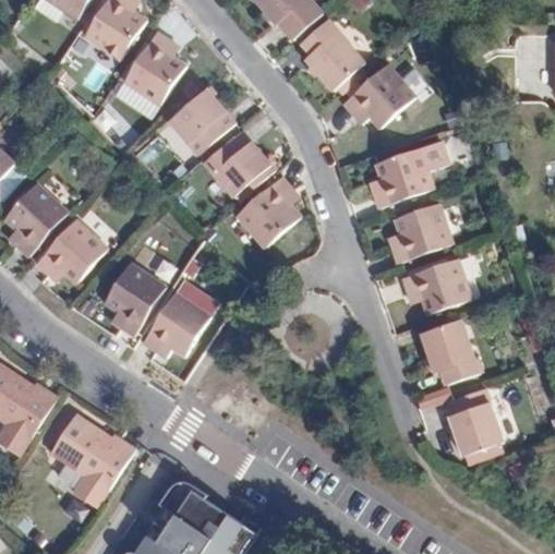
[(35,0),(31,7),(52,21),(59,10),(74,20),(86,0),(35,0)]
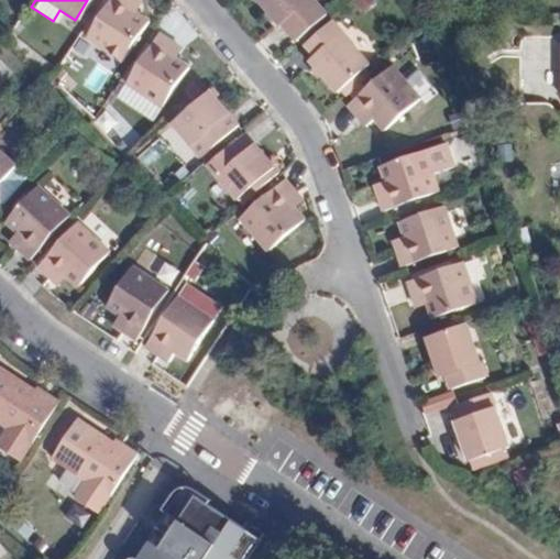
[(146,19),(133,10),(123,3),(125,0),(106,0),(83,36),(119,61),(146,19)]
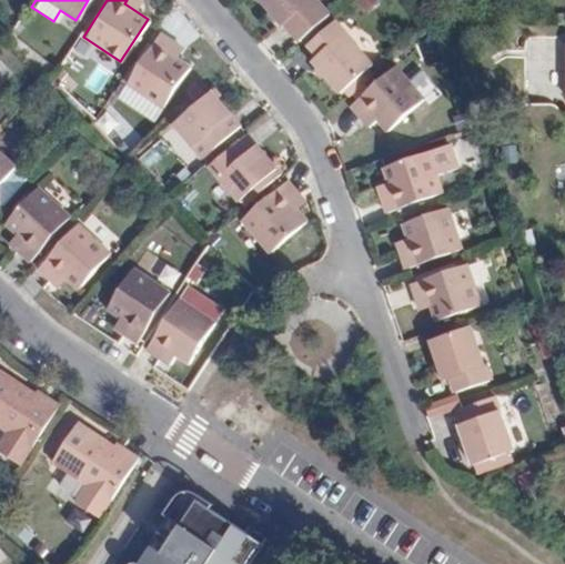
[(127,0),(124,3),(134,10),(141,0),(127,0)]
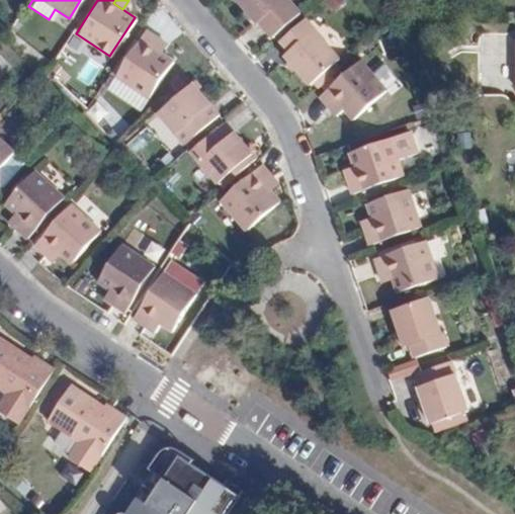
[(234,0),(251,19),(256,15),(259,18),(269,29),(296,7),(290,0),(234,0)]
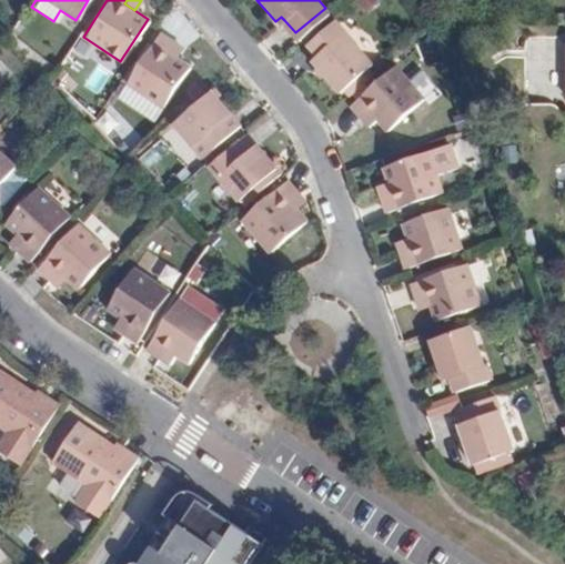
[(372,62),(335,19),(305,44),(314,54),(310,60),(336,91),(372,62)]
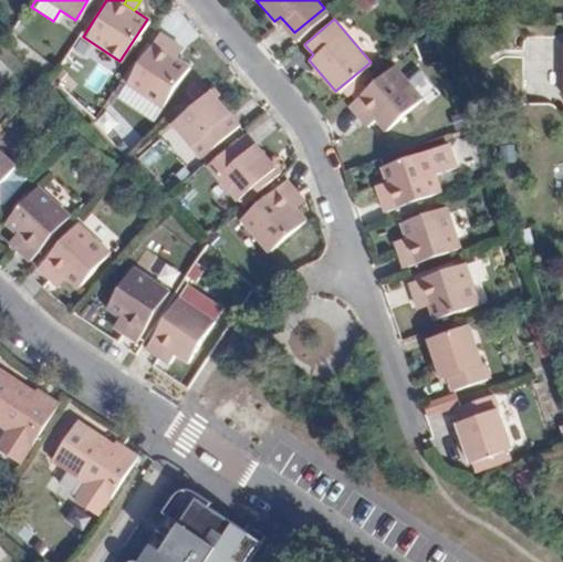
[(165,50),(171,38),(159,30),(124,83),(159,107),(188,65),(175,56),(165,50)]
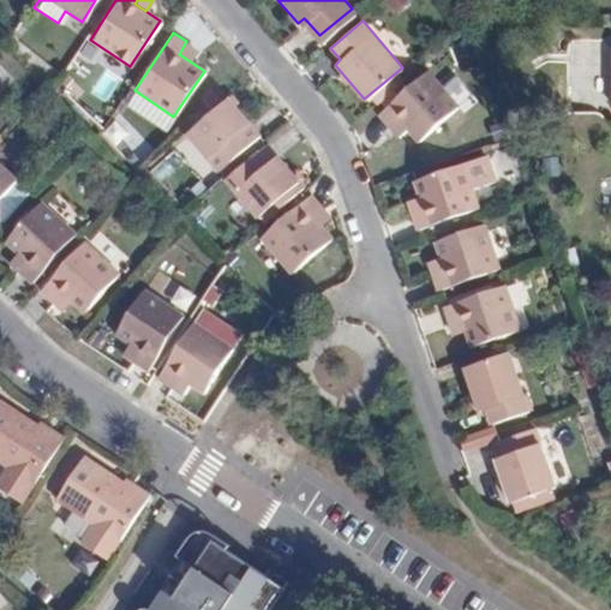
[(197,49),(186,41),(179,54),(190,61),(197,49)]
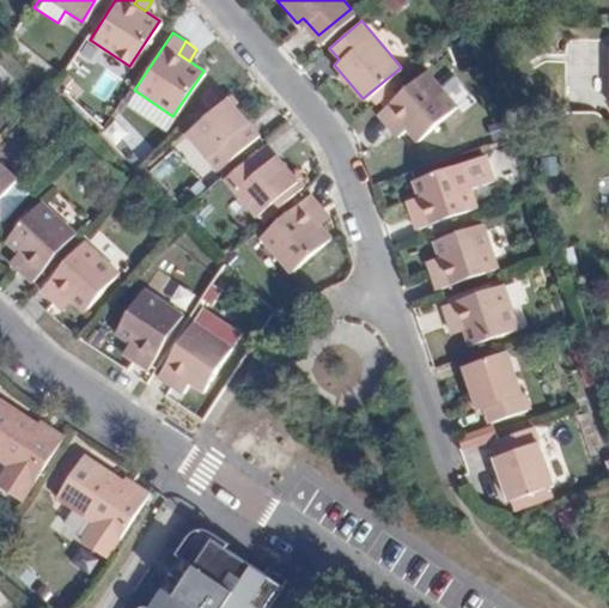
[(375,113),(387,126),(395,119),(403,128),(414,140),(456,105),(425,70),(375,113)]
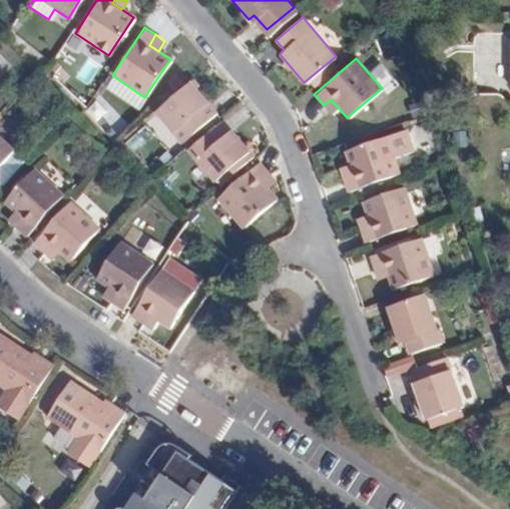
[(215,111),(189,81),(153,111),(172,132),(182,125),(189,133),(215,111)]
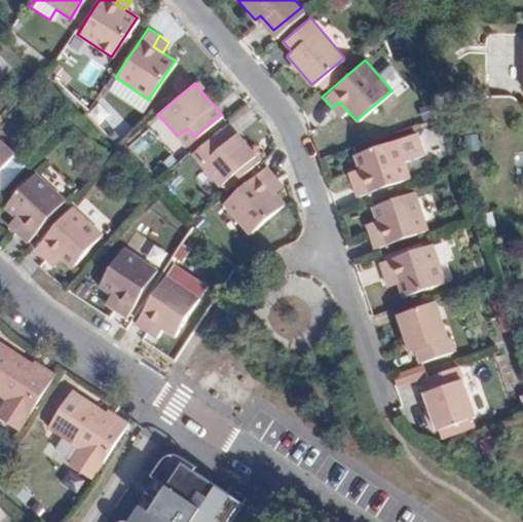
[(339,102),(332,108),(339,116),(346,110),(339,102)]
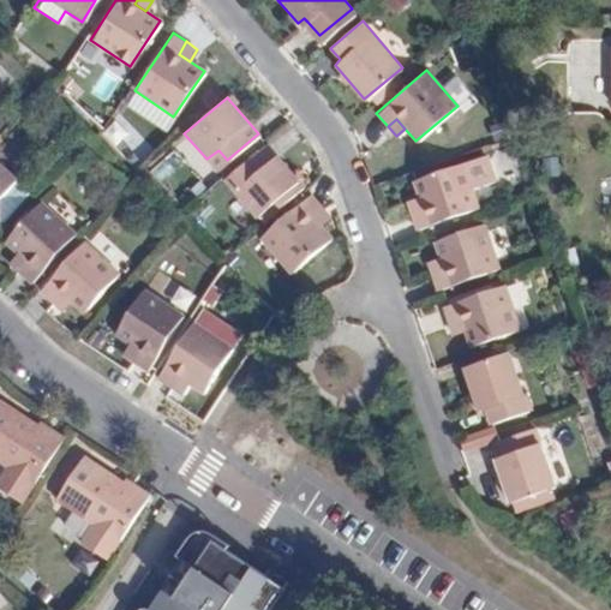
[(267,207),(291,186),(298,180),(288,169),(267,143),(234,169),(244,180),(234,190),(256,215),(267,207)]
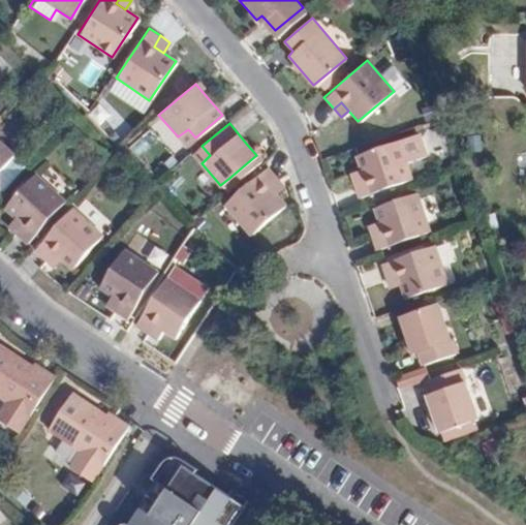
[(362,179),(351,182),(357,196),(412,178),(406,160),(422,155),(414,134),(353,154),(359,168),(362,179)]
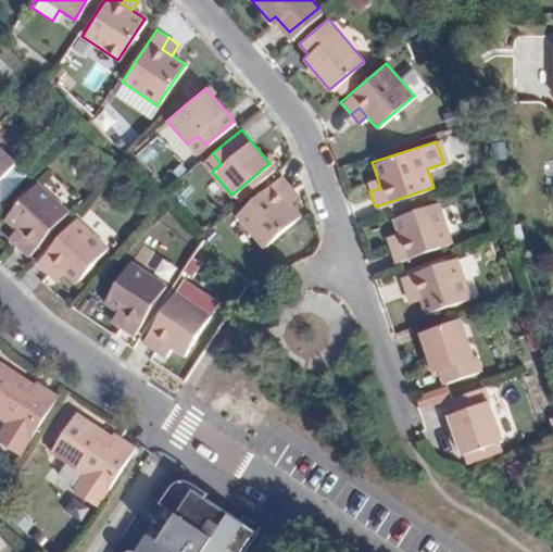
[(0,175),(14,161),(0,147),(0,175)]
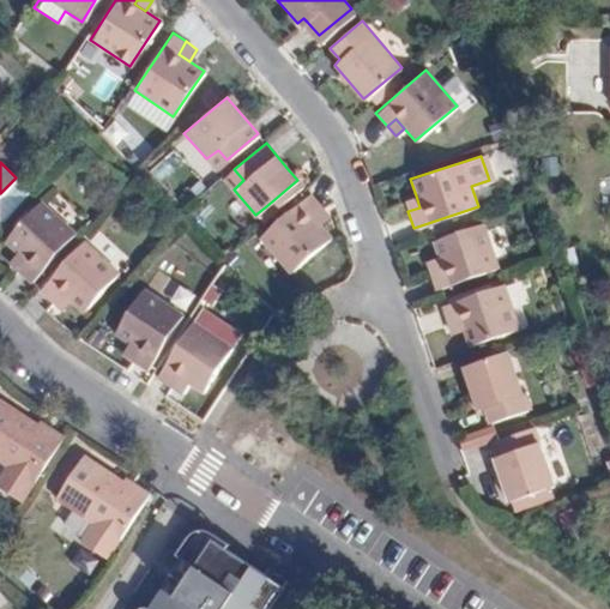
[(288,169),(297,180),(303,174),(295,164),(288,169)]
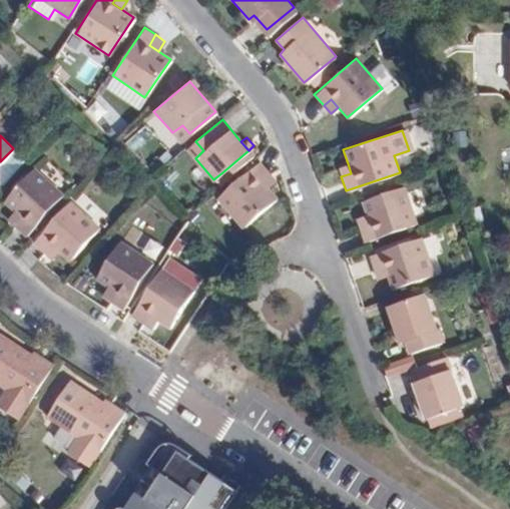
[(226,178),(247,161),(242,155),(222,172),(226,178)]
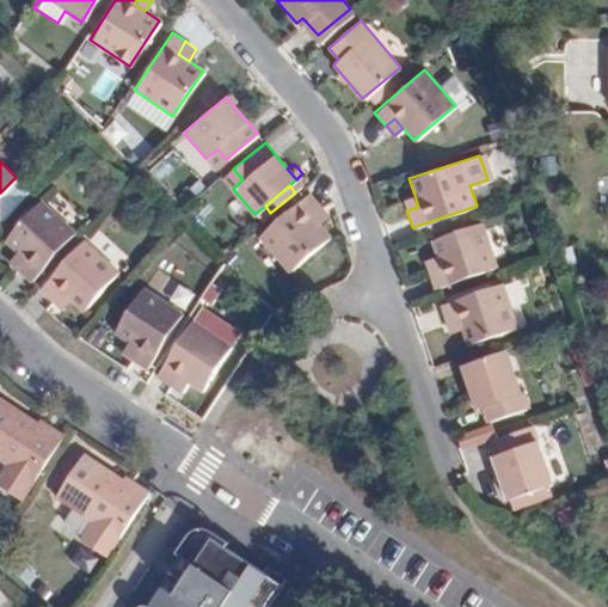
[(330,235),(318,222),(309,213),(319,204),(307,191),(257,237),(287,271),(330,235)]
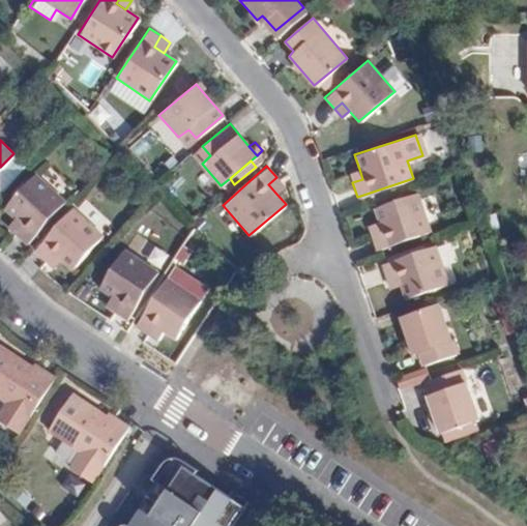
[(350,172),(352,182),(362,179),(359,169),(350,172)]
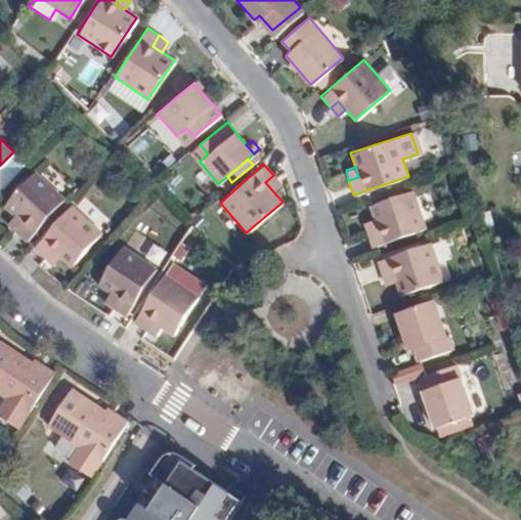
[(5,202),(14,210),(24,218),(15,227),(25,235),(61,198),(34,172),(5,202)]
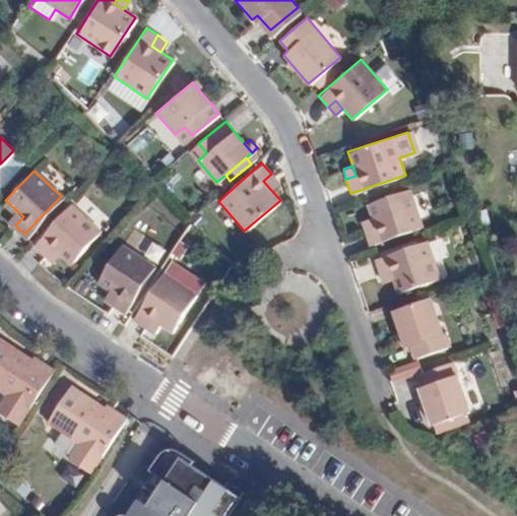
[(263,181),(270,189),(278,182),(271,174),(263,181)]
